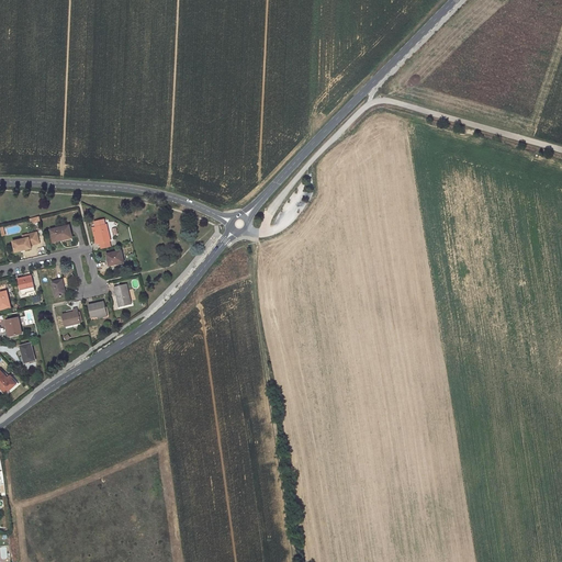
[(72,237),(69,224),(51,229),(54,242),(72,237)]
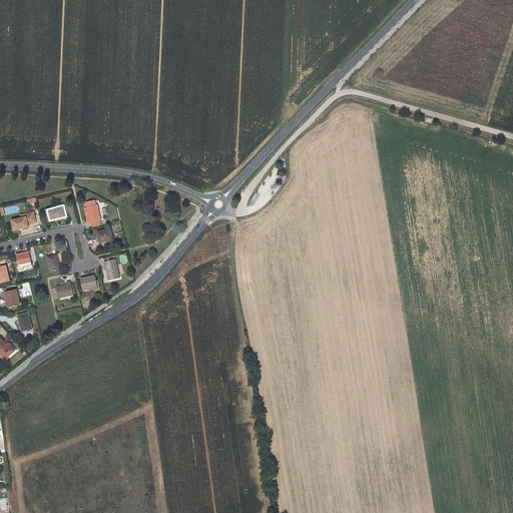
[(101,219),(97,204),(86,206),(90,222),(101,219)]
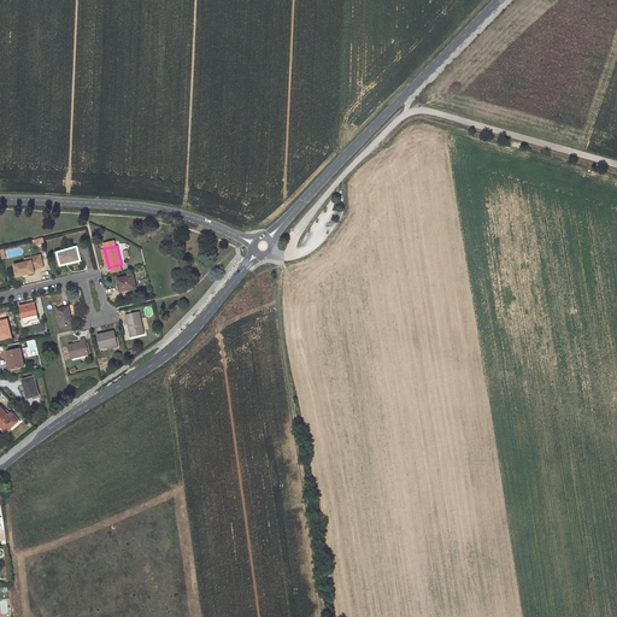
[(41,254),(31,257),(33,260),(27,262),(15,264),(17,276),(35,272),(35,269),(45,266),(41,254)]
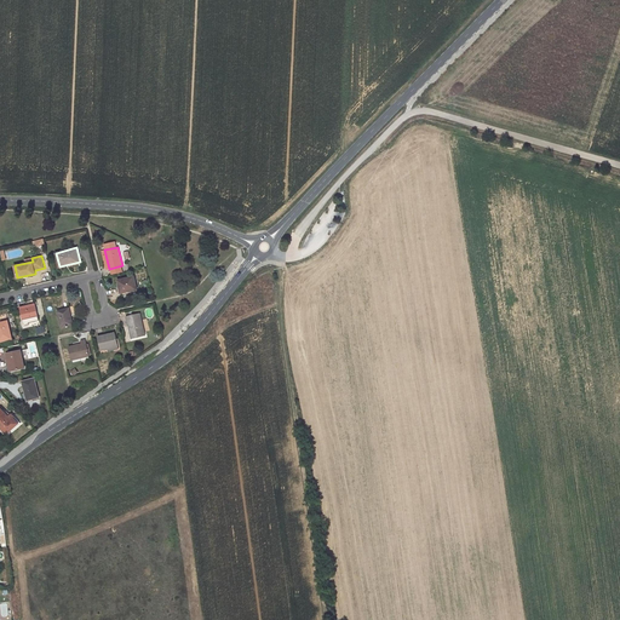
[(137,290),(135,275),(118,280),(121,293),(137,290)]
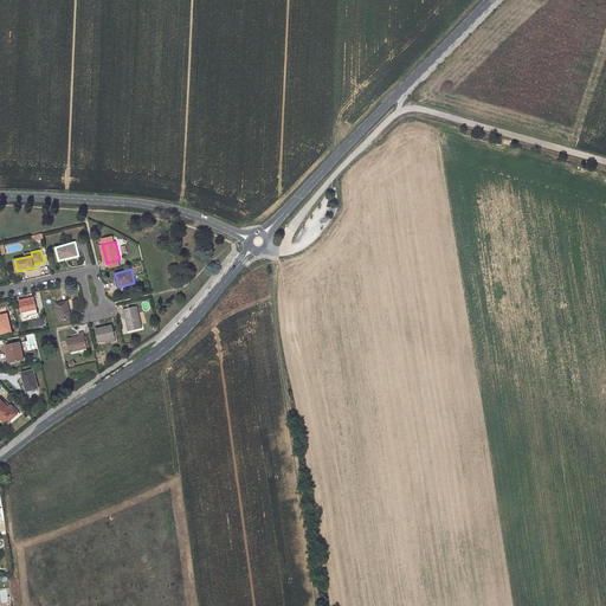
[(37,309),(34,297),(20,301),(23,313),(37,309)]
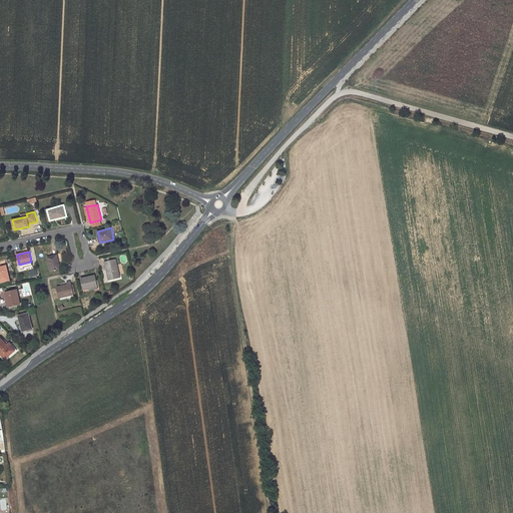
[(60,268),(57,254),(47,257),(51,271),(60,268)]
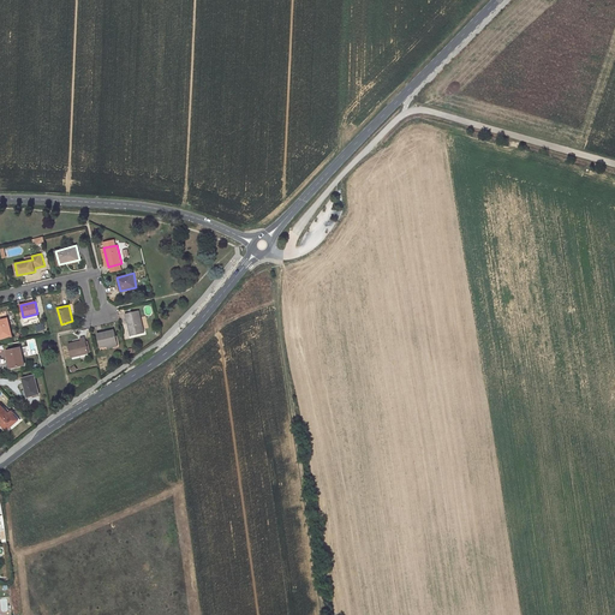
[(144,333),(139,310),(125,314),(130,335),(144,333)]
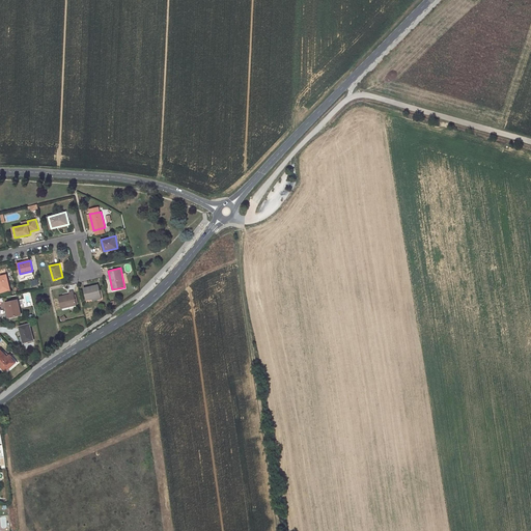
[(0,291),(10,289),(6,275),(0,276),(0,291)]
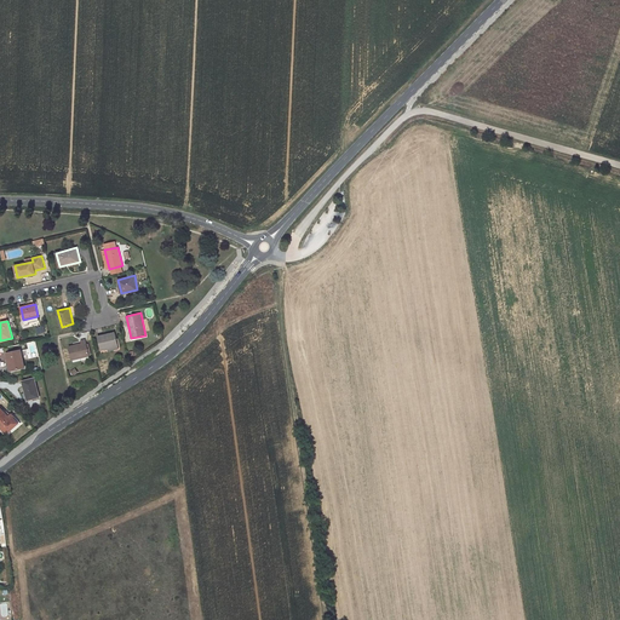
[(119,345),(115,332),(98,337),(101,350),(119,345)]
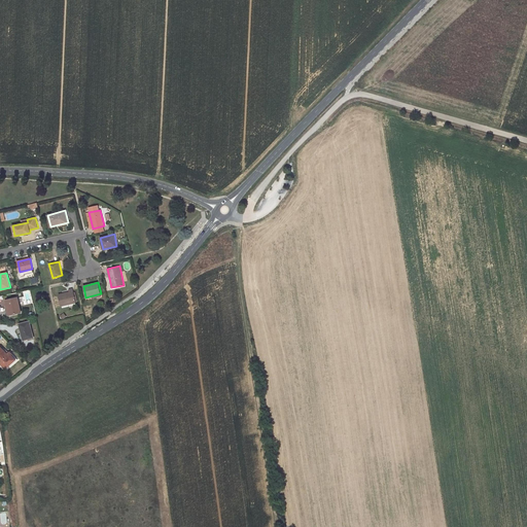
[(76,302),(73,288),(69,289),(70,292),(63,293),(59,294),(61,306),(76,302)]
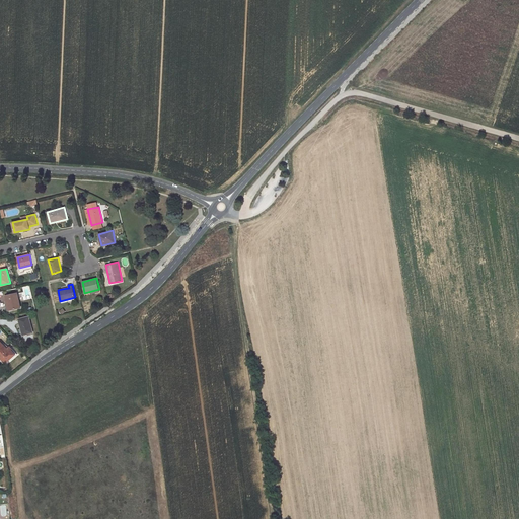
[(20,307),(17,293),(5,296),(8,310),(20,307)]
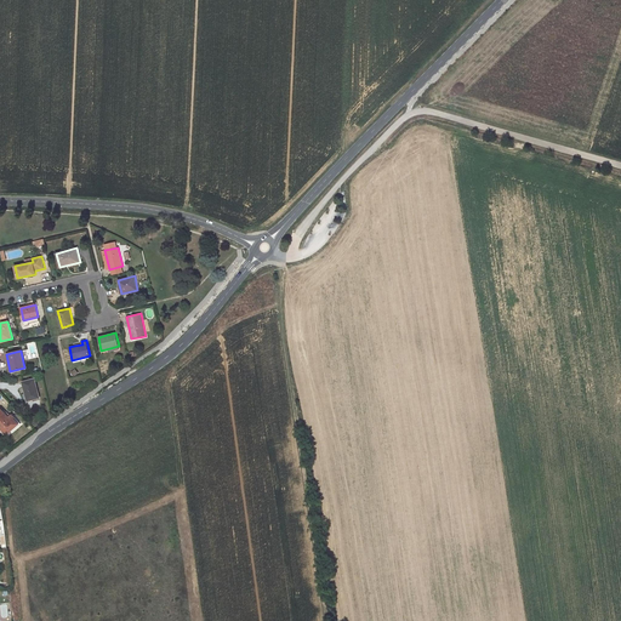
[(39,398),(34,379),(23,382),(27,400),(39,398)]
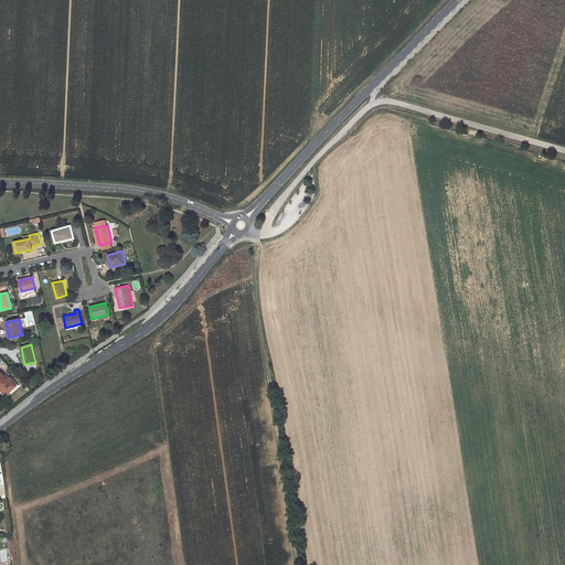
[(10,382),(0,372),(0,371),(0,390),(6,396),(17,385),(12,381),(10,382)]
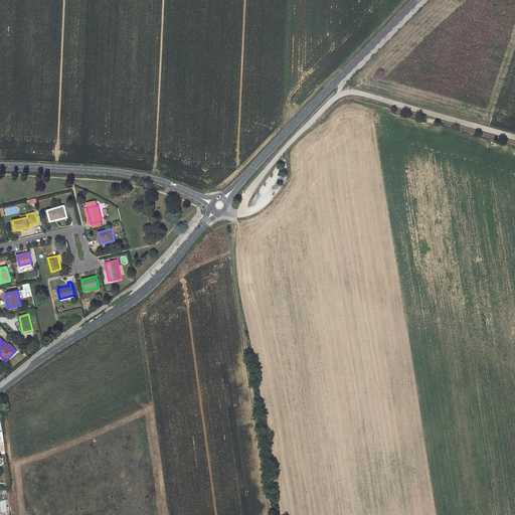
All buildings are outlined.
